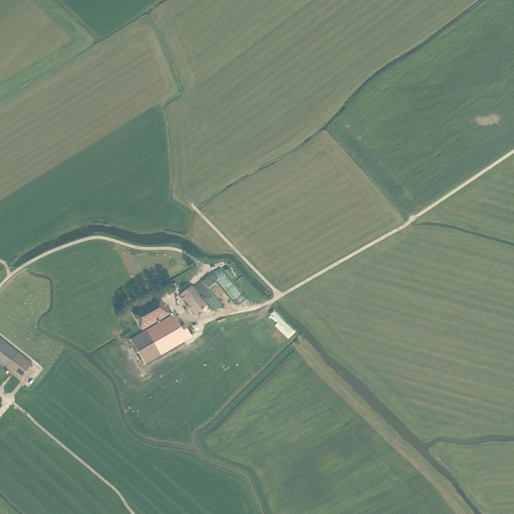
[(230,279),(220,267),(214,272),(224,284),(230,279)]
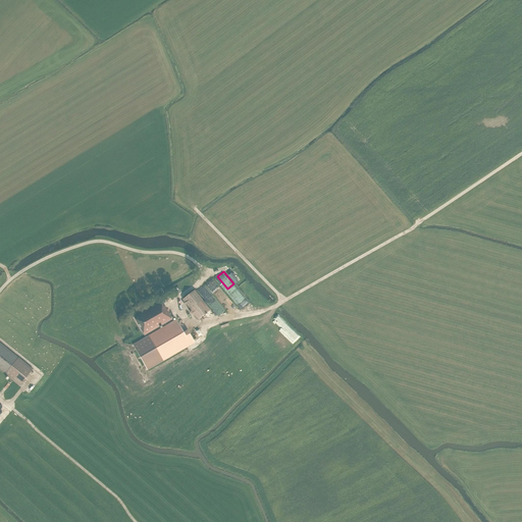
[(215,286),(218,284),(213,277),(208,281),(212,286),(214,285),(215,286)]
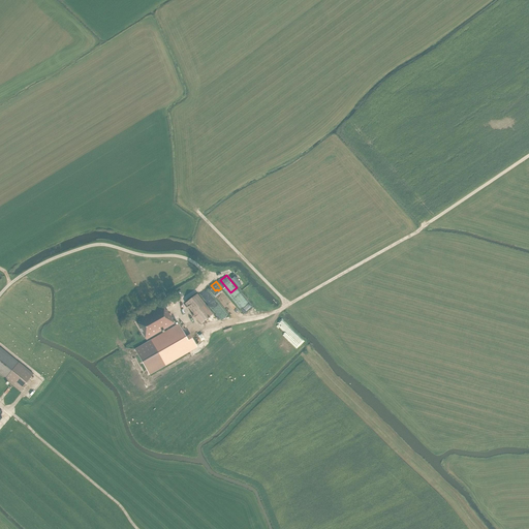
[(199,292),(206,301),(213,296),(206,286),(199,292)]
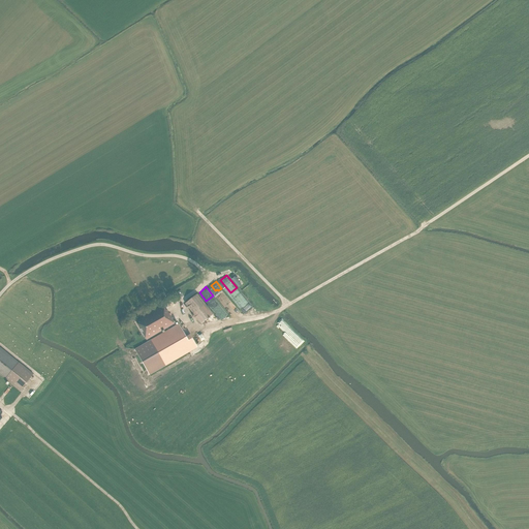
[(240,311),(224,292),(217,298),(232,317),(240,311)]
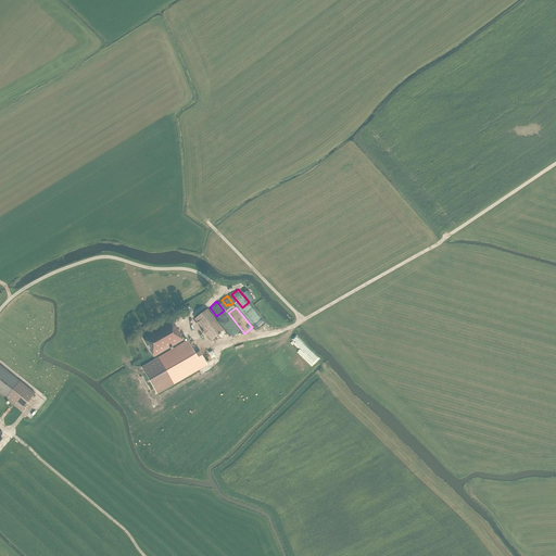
[(225,330),(207,310),(194,319),(212,341),(225,330)]
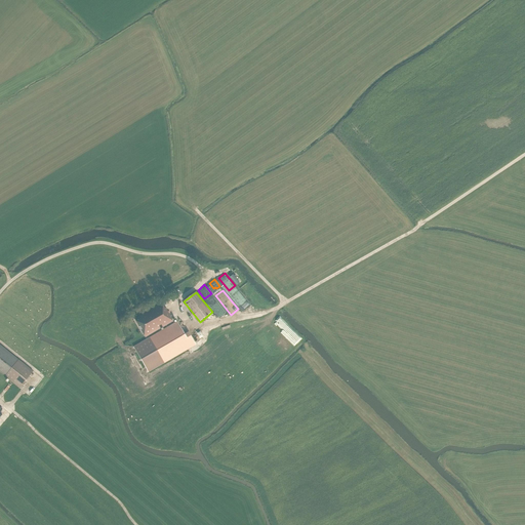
[(165,309),(162,305),(135,320),(145,337),(173,321),(166,309),(165,309)]
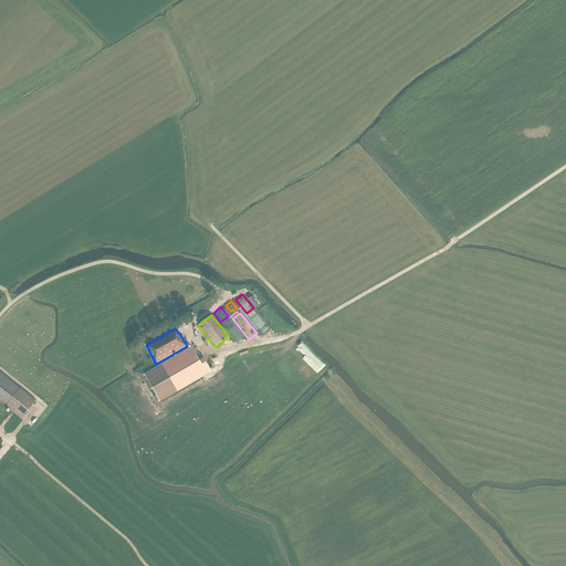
[(159,401),(210,371),(195,345),(144,374),(159,401)]
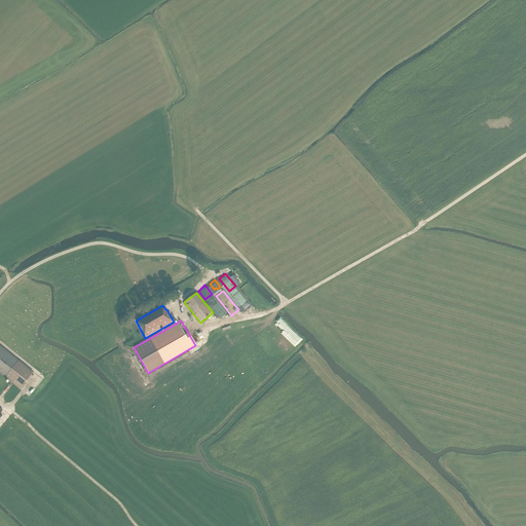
[(0,372),(20,388),(33,373),(0,345),(0,372)]
